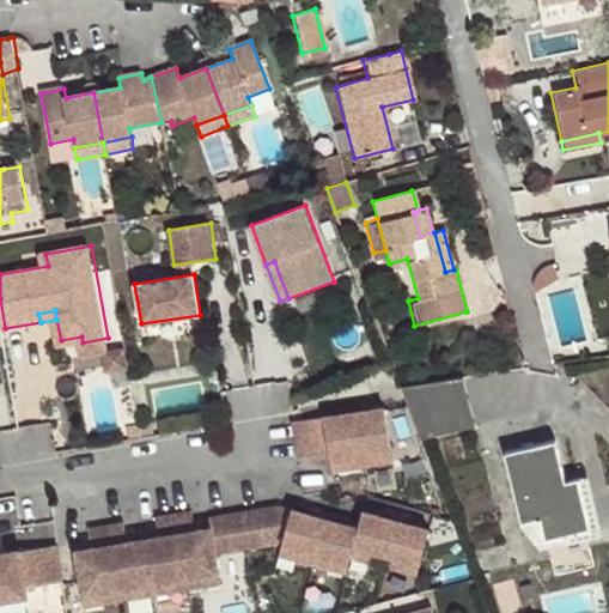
[(108,338),(83,343),(85,357),(110,352),(108,338)]
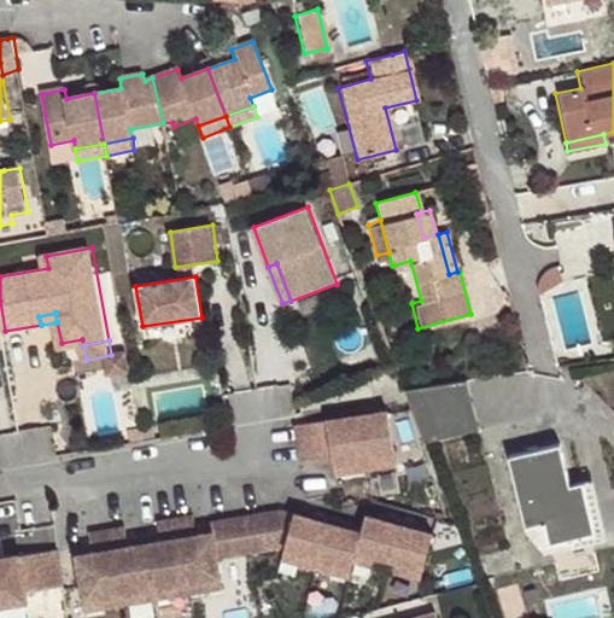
[(461,380),(401,389),(420,442),(477,429),(461,380)]
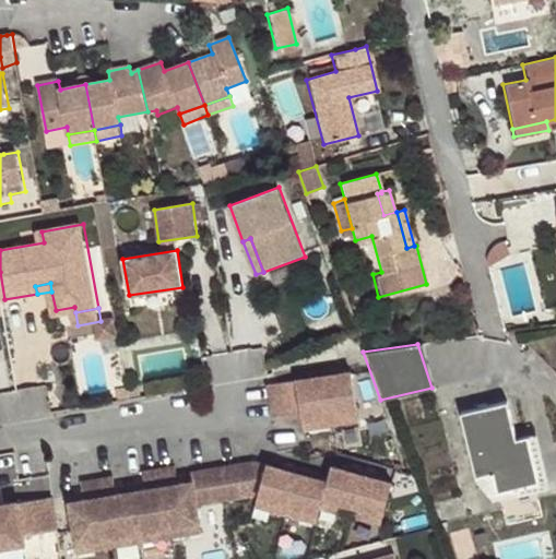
[(350,375),(322,380),(331,430),(345,428),(343,418),(357,415),(350,375)]
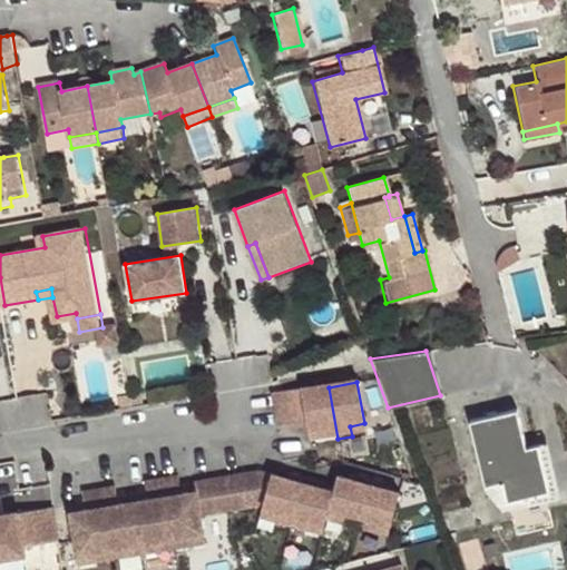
[(338,439),(329,387),(301,393),(308,426),(309,433),(322,431),(324,441),(338,439)]
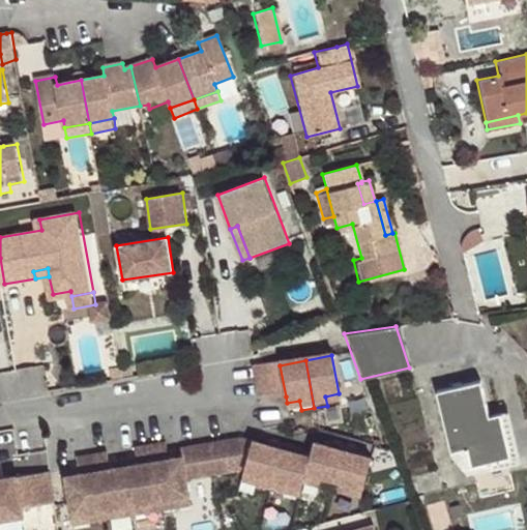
[(286,396),(280,365),(253,370),(258,402),(286,396)]
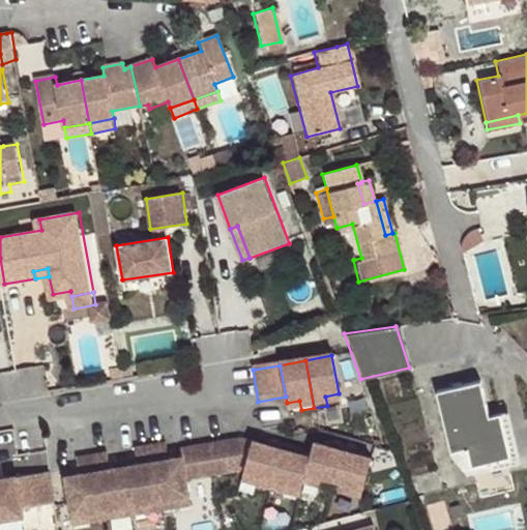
[(507,457),(498,413),(487,416),(478,381),(434,390),(447,450),(467,446),(470,464),(507,457)]
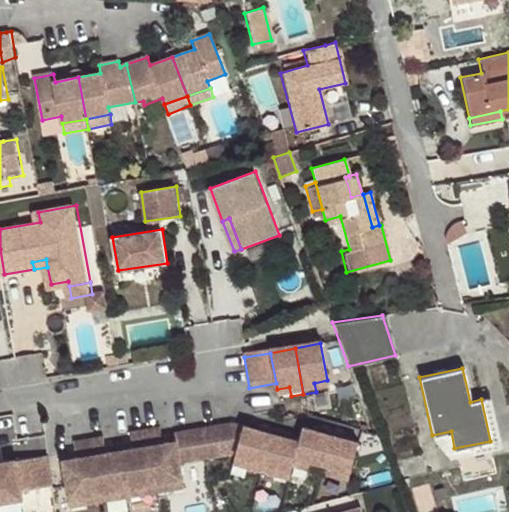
[(327,380),(314,383),(316,392),(328,390),(327,380)]
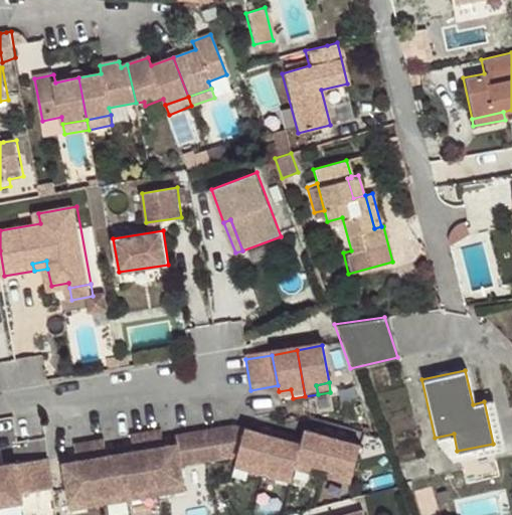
[(291,389),(279,391),(280,401),(293,398),(291,389)]
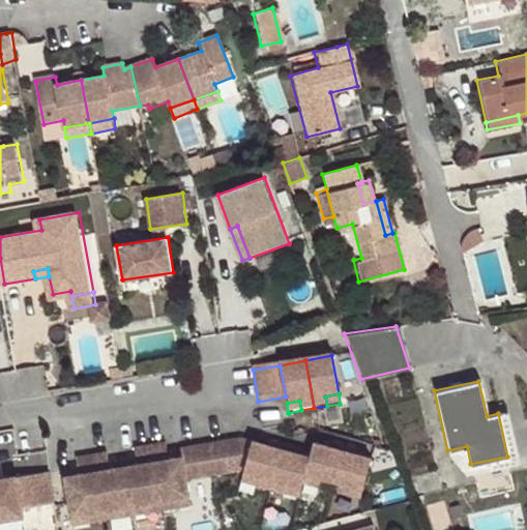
[(519,463),(506,411),(498,413),(507,457),(470,464),(467,446),(447,450),(448,455),(465,474),(519,463)]
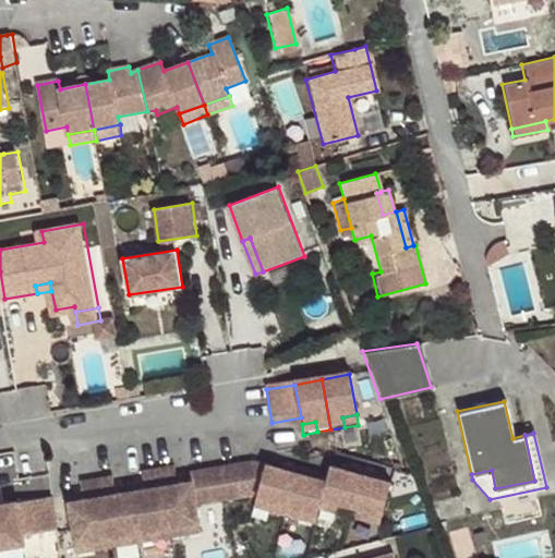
[(186,485),(191,509),(255,500),(264,470),(250,466),(185,476),(186,485)]
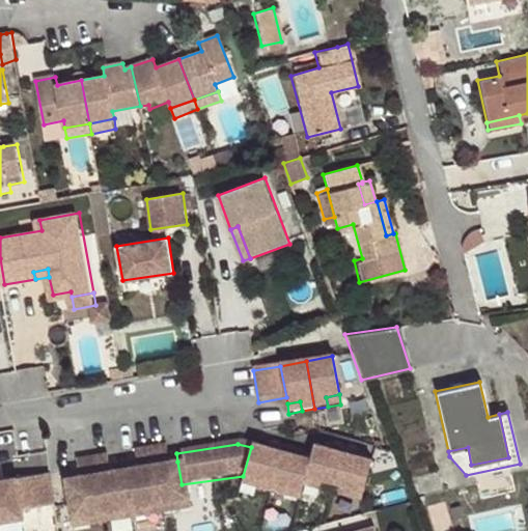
[(340,452),(311,446),(308,459),(304,476),(317,479),(315,488),(331,492),(340,452)]
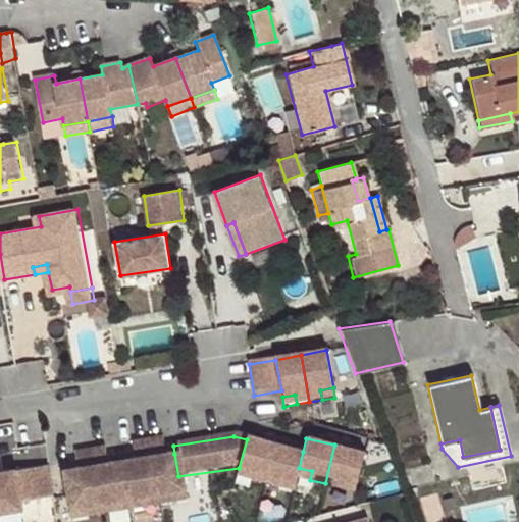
[(159,439),(144,442),(154,505),(168,503),(167,493),(182,491),(178,476),(174,454),(161,456),(159,439)]
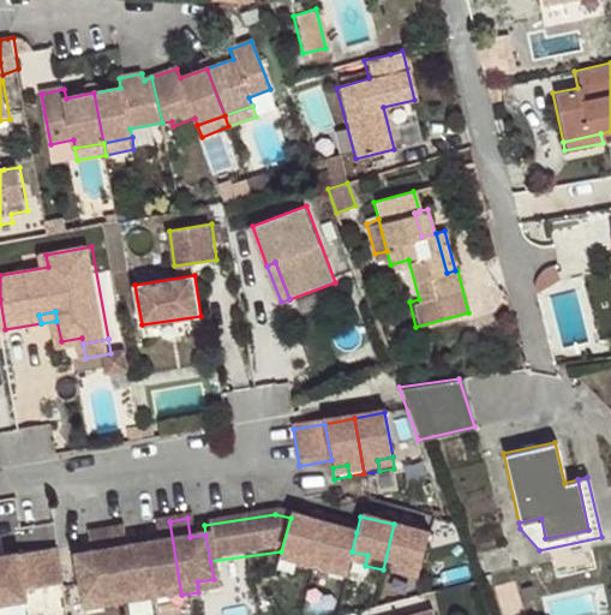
[(291,518),(281,551),(297,555),(294,566),(312,569),(323,525),(291,518)]
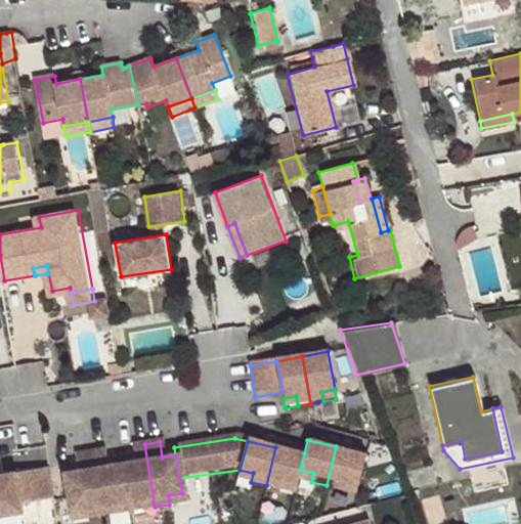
[(131,463),(118,465),(124,501),(138,499),(139,509),(155,507),(144,444),(129,446),(131,463)]
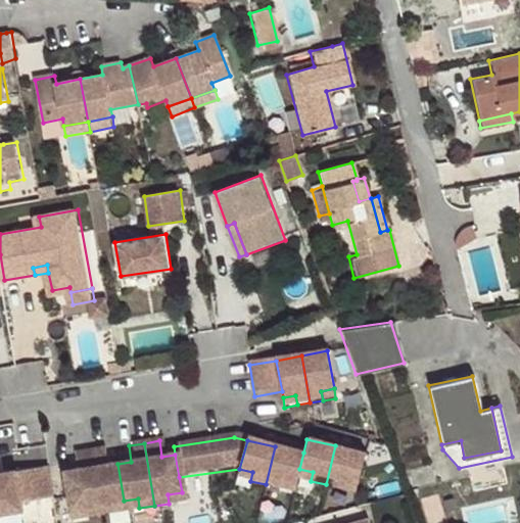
[(335,445),(326,484),(341,487),(343,478),(357,481),(364,452),(335,445)]
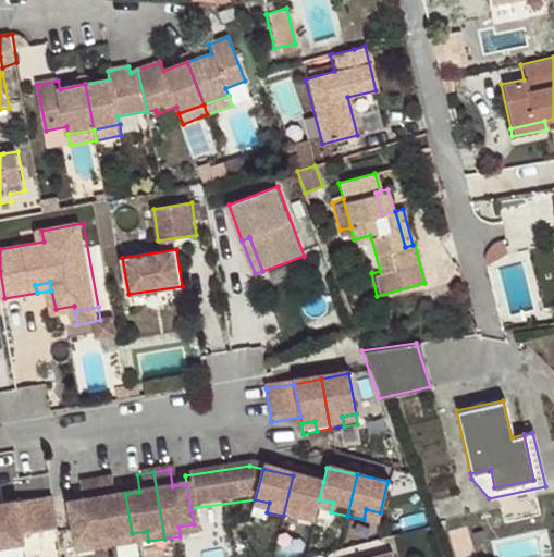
[(293,475),(283,516),(298,520),(300,510),(316,514),(317,508),(319,499),(323,482),(293,475)]
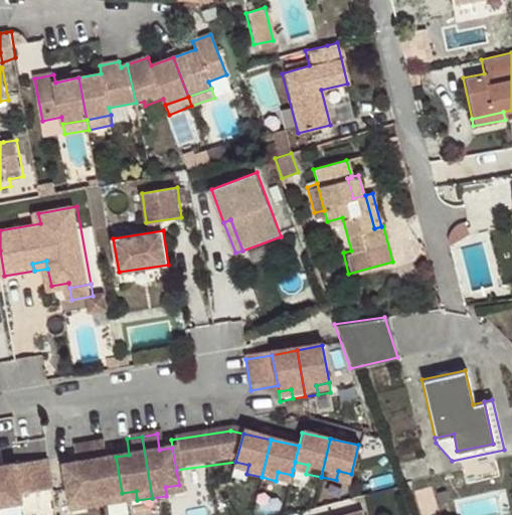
[(100,443),(86,445),(95,507),(109,504),(107,495),(122,493),(116,457),(102,459),(100,443)]
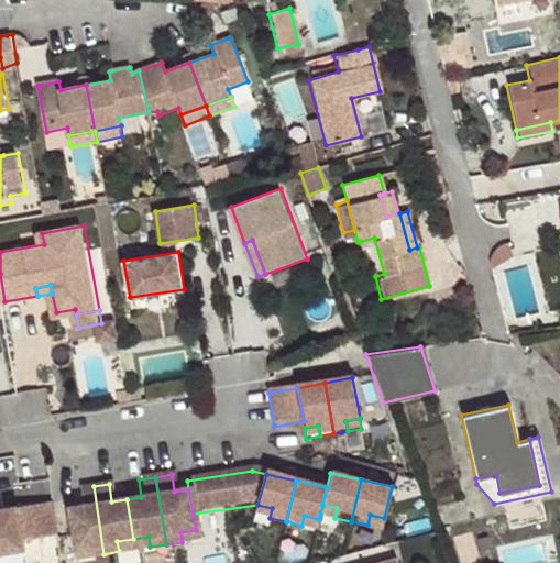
[(80,506),(65,508),(70,549),(86,547),(88,556),(103,554),(94,486),(77,488),(80,506)]
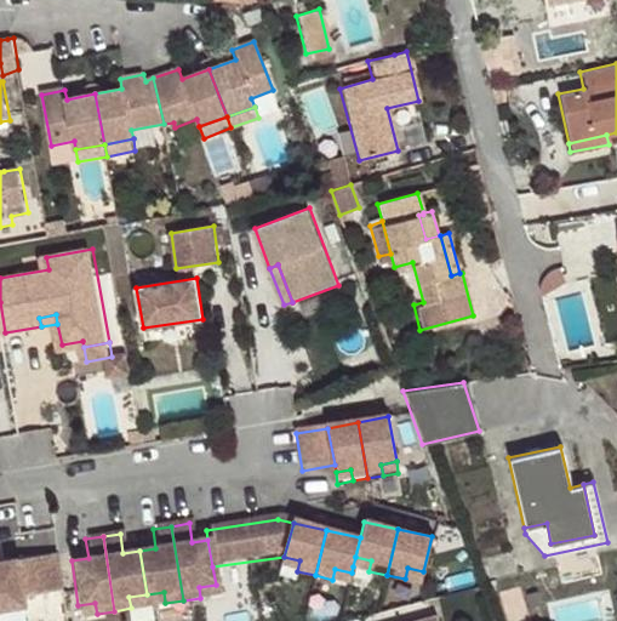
[(56,554),(0,564),(0,609),(29,605),(28,597),(61,592),(56,554)]
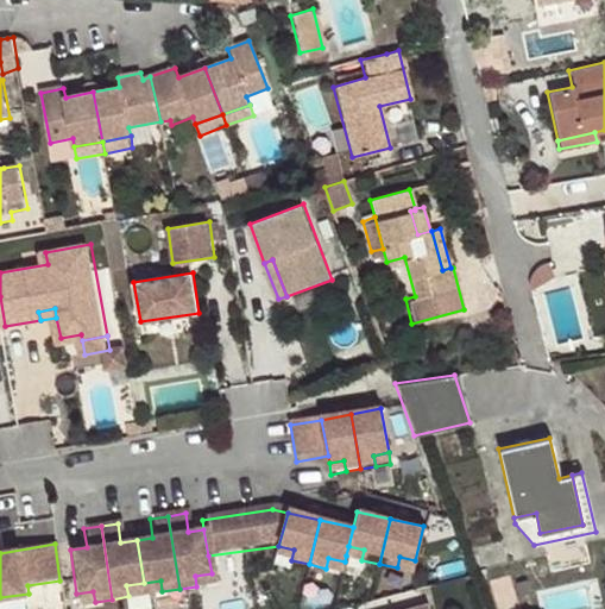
[(276,557),(291,560),(294,550),(278,546),(276,557)]
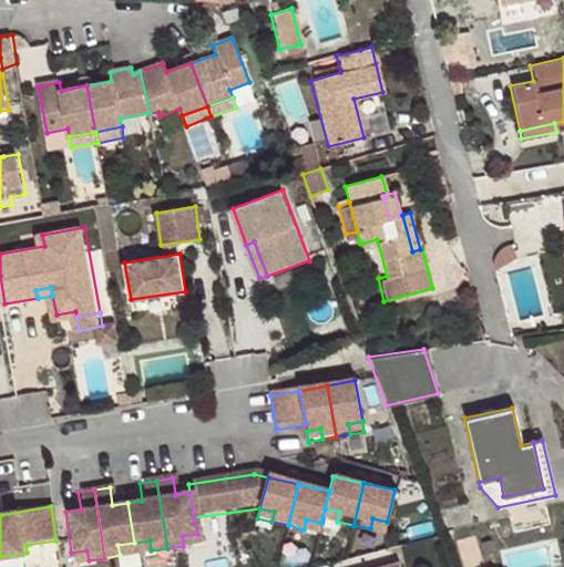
[(325,508),(322,517),(337,522),(339,512),(325,508)]
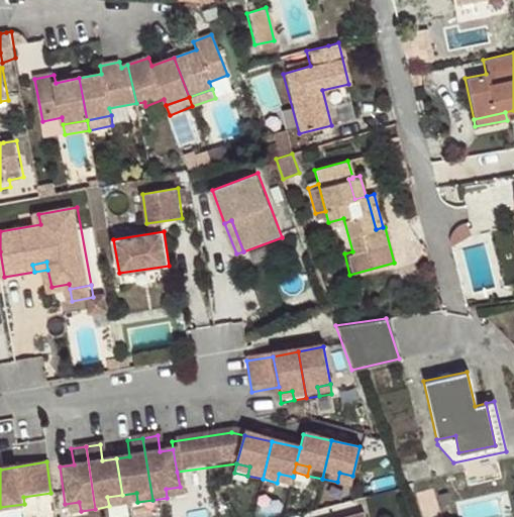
[(350,485),(352,476),(339,473),(337,482),(350,485)]
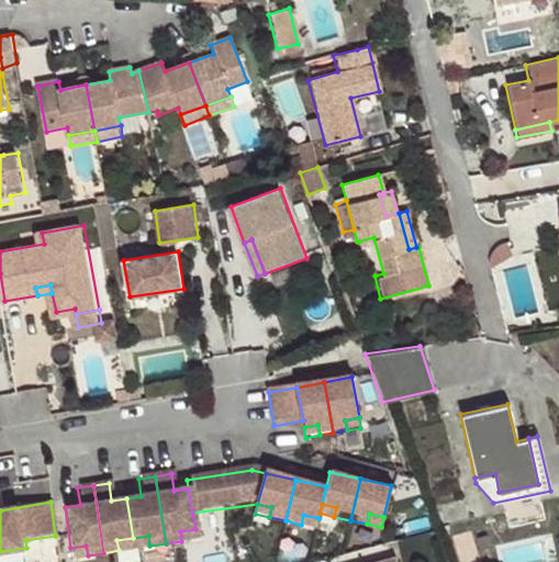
[(316,528),(319,518),(303,515),(301,525),(316,528)]
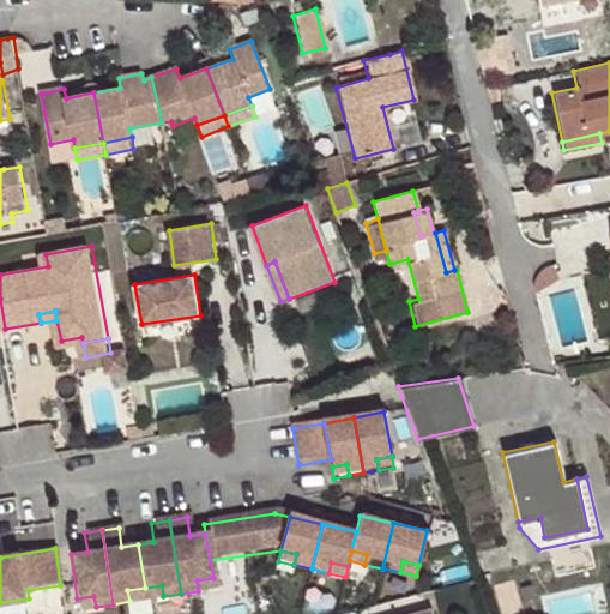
[(215,589),(213,578),(197,581),(198,591),(215,589)]
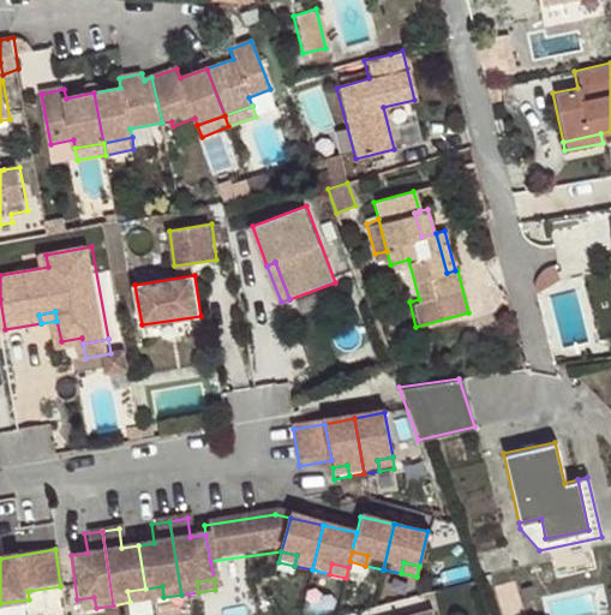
[(130,602),(163,597),(162,586),(145,589),(127,591),(130,602)]
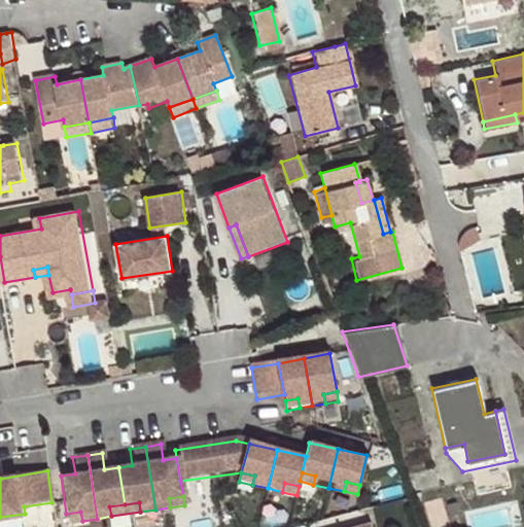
[(68,524),(82,521),(80,512),(66,514),(68,524)]
